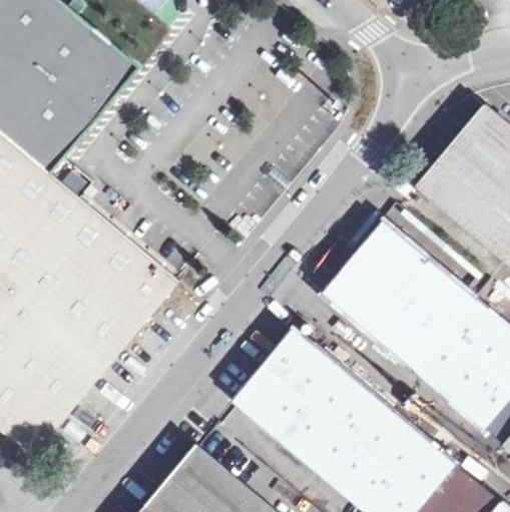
[(0,129),(81,198),(95,182),(65,157),(141,67),(80,15),(88,6),(83,2),(80,0),(76,0),(70,7),(61,0),(0,0),(0,129)]
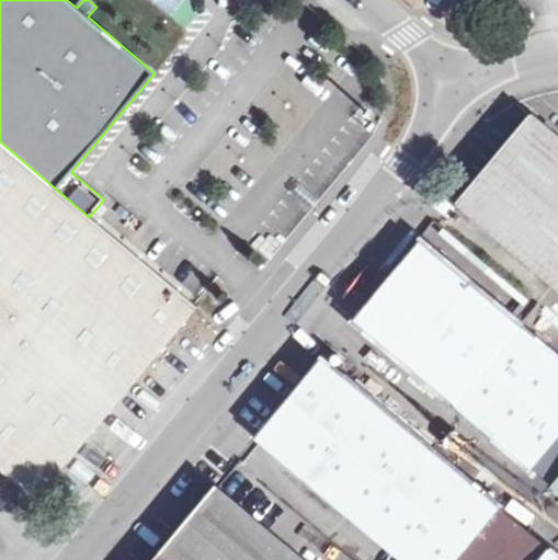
[(557,140),(527,115),(454,204),(557,290),(557,140)]
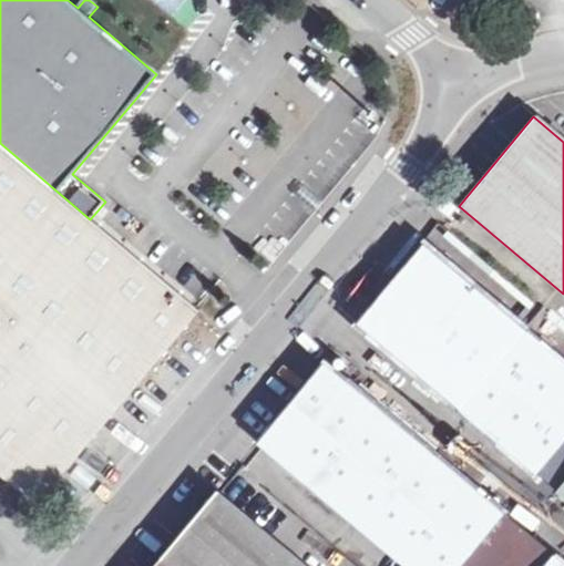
[(90,219),(0,143),(0,473),(37,504),(83,449),(198,312),(90,219)]
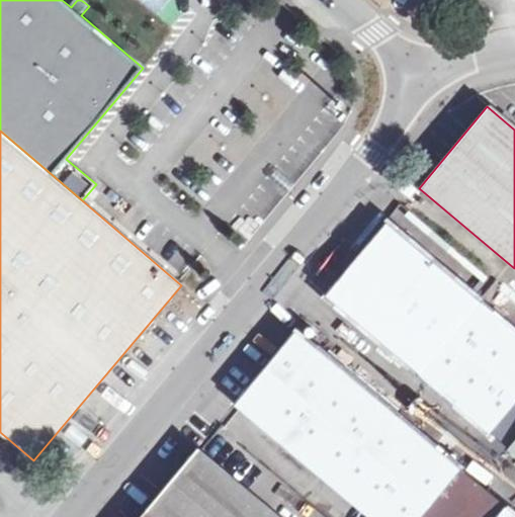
[(510,450),(514,443),(514,335),(381,225),(375,233),(324,294),(417,372),(487,431),(510,450)]
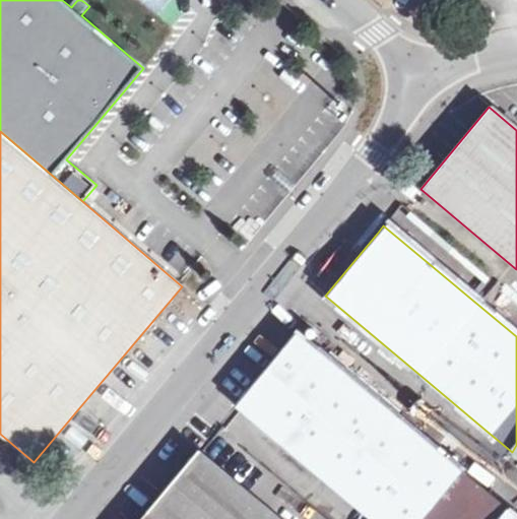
[(235,404),(371,518),(455,518),(479,490),(293,334),(262,371),(249,387),(235,404)]
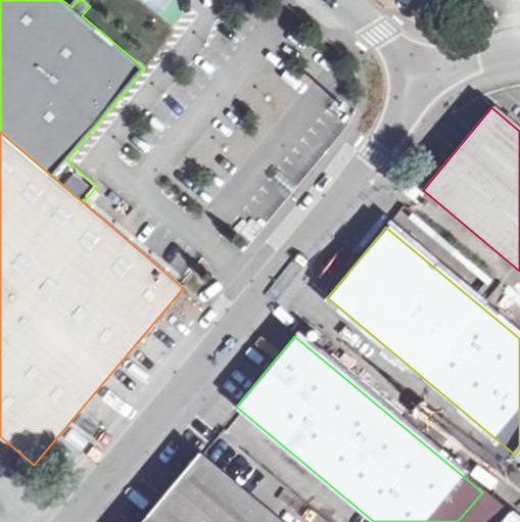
[(277,521),(196,455),(140,521),(277,521)]
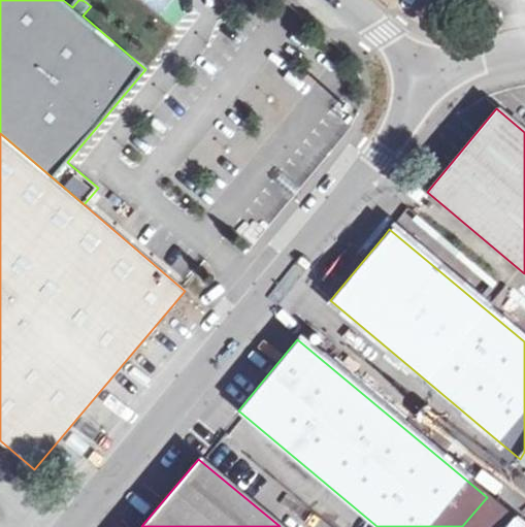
[(522,526),(487,497),(462,526),(522,526)]
